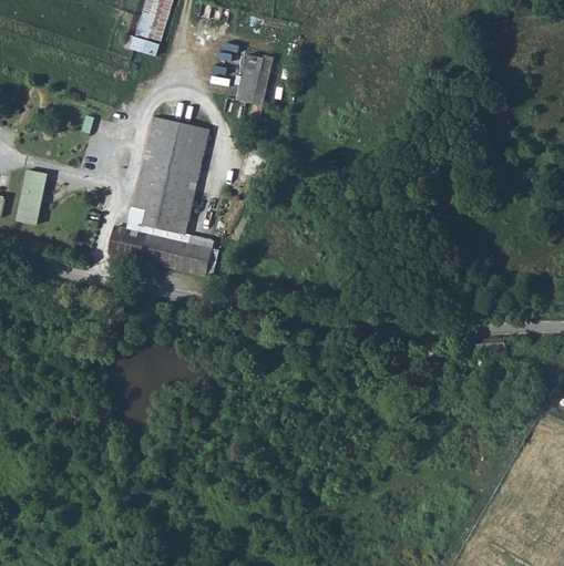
[(140,0),(129,38),(163,48),(177,0),(140,0)]
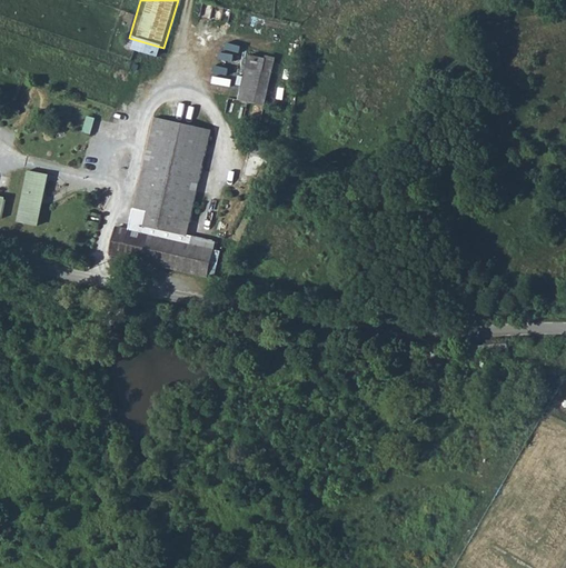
[(262,61),(240,57),(232,101),(255,105),(262,61)]
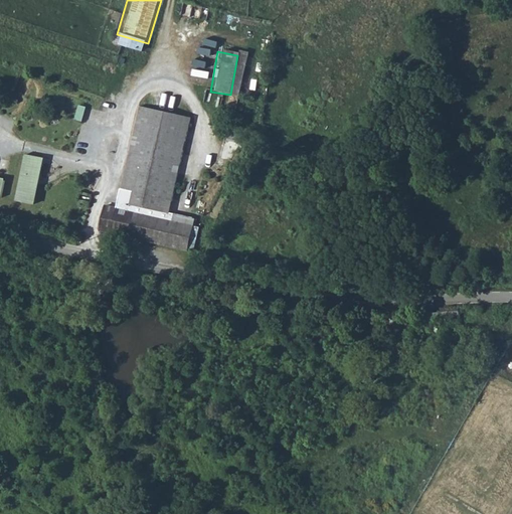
[(130,203),(124,202),(122,207),(105,203),(99,229),(186,248),(193,217),(169,212),(188,116),(139,106),(122,188),(132,191),(130,203)]
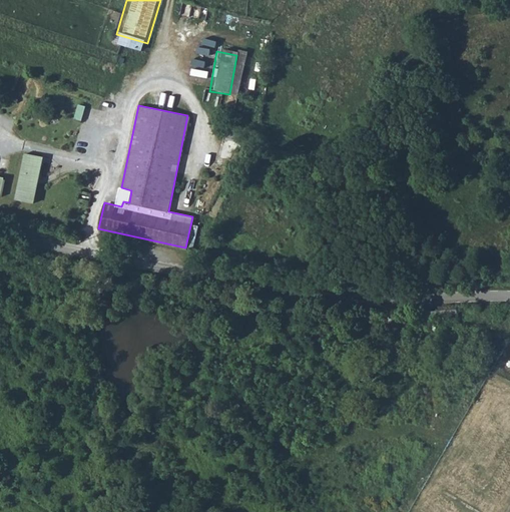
[(22,154),(15,199),(32,202),(41,157),(22,154)]
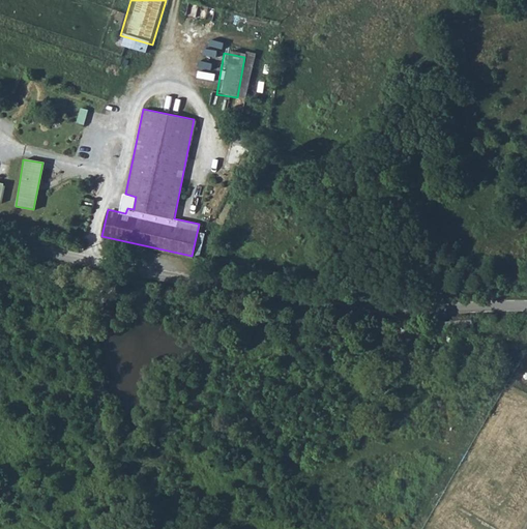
[(110,307),(118,314),(123,307),(115,300),(110,307)]
